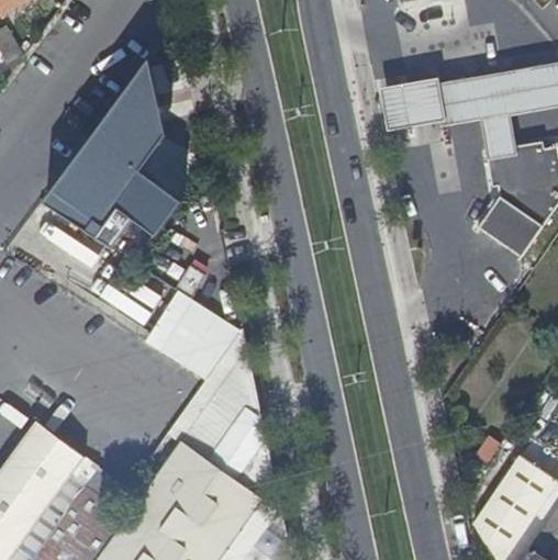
[(0,12),(19,0),(0,0),(0,12)]
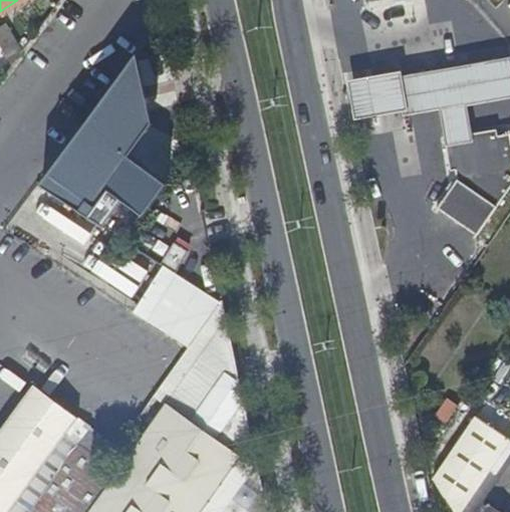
[(0,51),(9,66),(19,52),(2,25),(0,26),(0,51)]
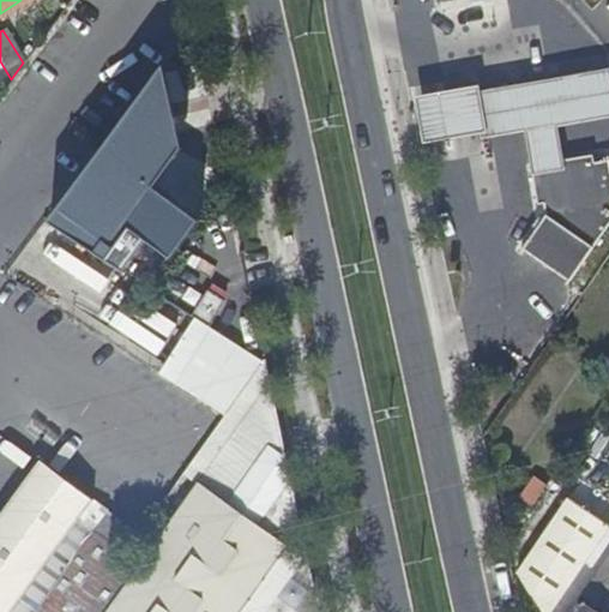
[(180,150),(161,67),(48,221),(104,263),(128,231),(169,261),(197,221),(152,187),(180,150)]
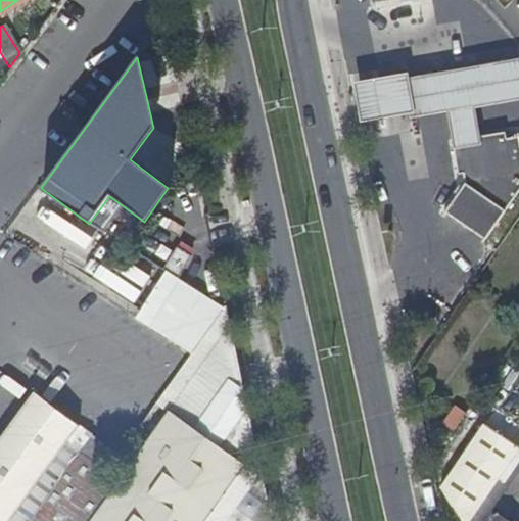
[(400,78),(406,114),(406,116),(445,111),(472,107),(518,100),(518,61),(518,60),(400,78)]
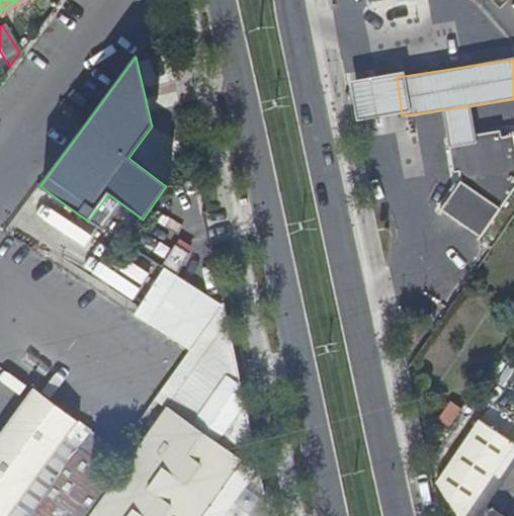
[(347,81),(353,120),(402,113),(397,77),(396,73),(347,81)]
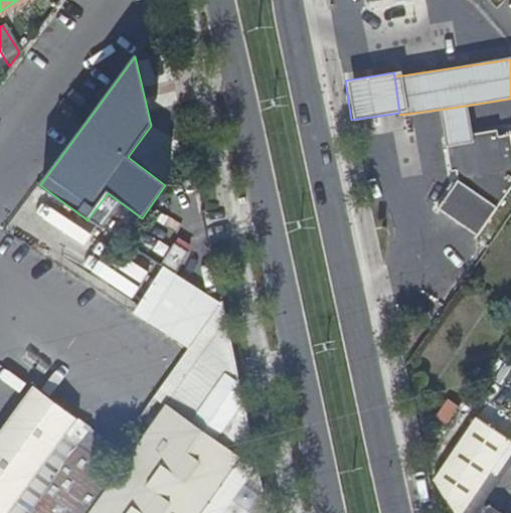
[(439,110),(443,142),(470,138),(465,106),(439,110)]
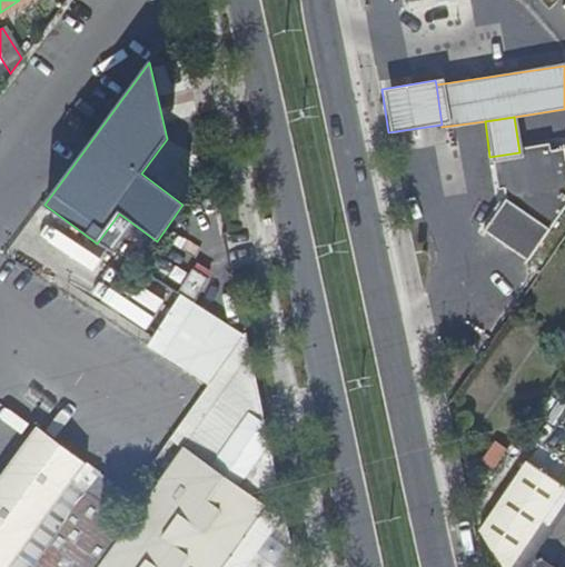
[(495,191),(501,190),(503,202),(481,234),(523,264),(564,204),(564,172),(562,150),(529,156),(525,151),(519,152),(489,157),(495,191)]
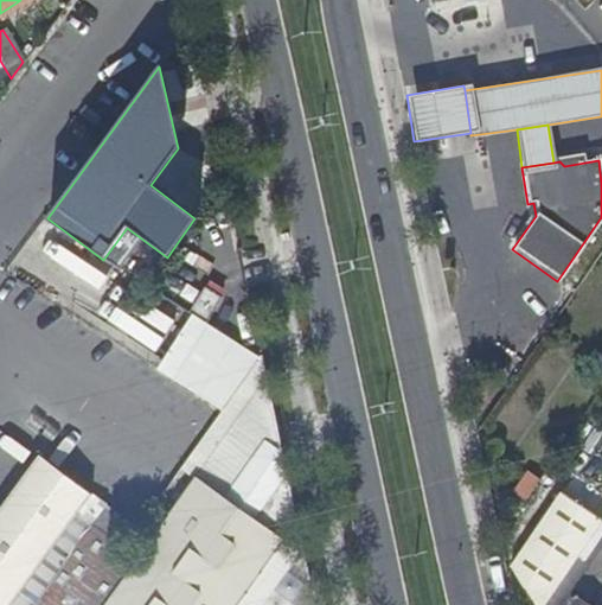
[(215,415),(253,364),(158,300),(121,352),(215,415)]
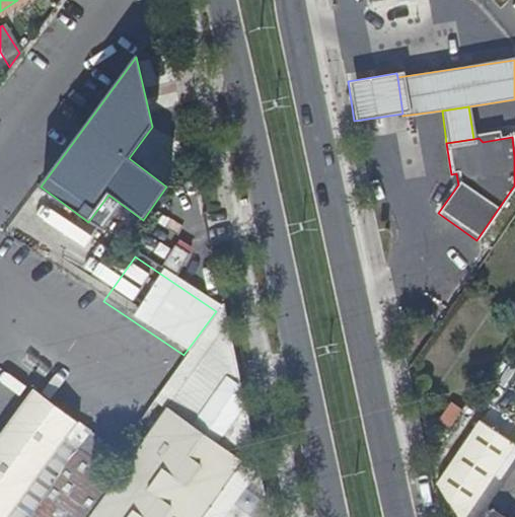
[(236,361),(227,322),(117,478),(102,468),(67,516),(201,516),(246,452),(238,387),(225,377),(236,361)]
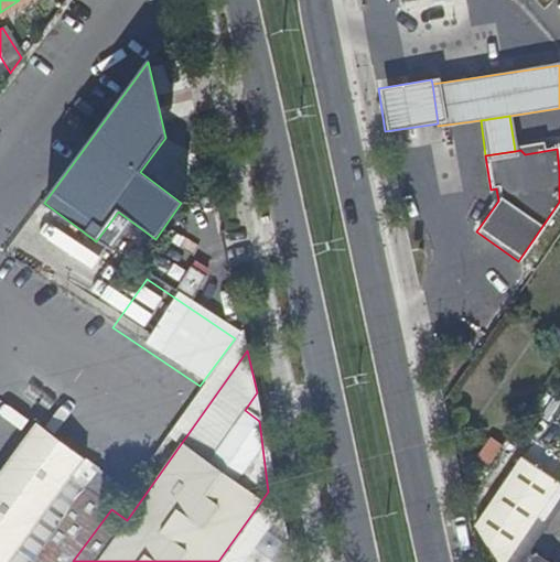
[(482,466),(496,449),(485,440),(470,457),(482,466)]
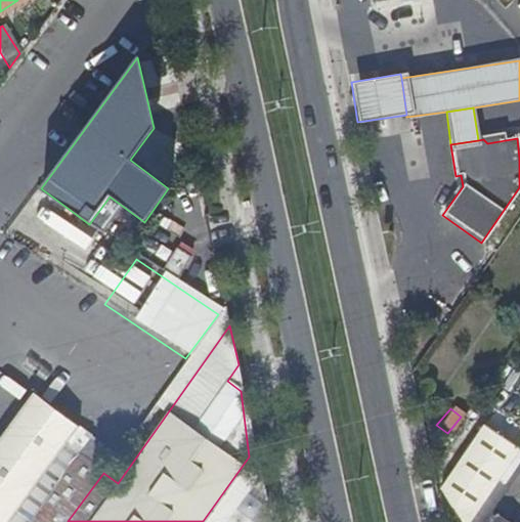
[(482,425),(440,486),(443,501),(458,521),(468,521),(518,448),(482,425)]
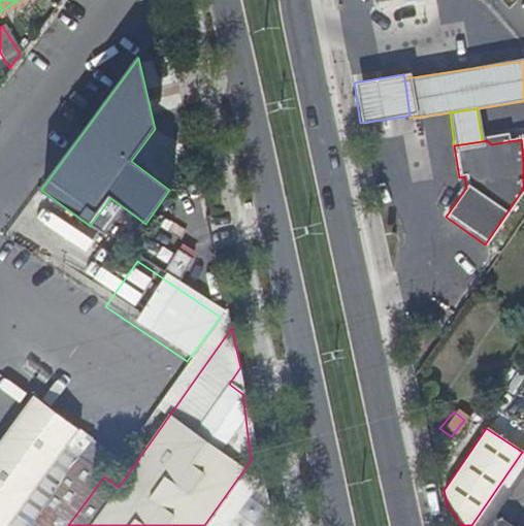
[(68,525),(104,477),(112,464),(84,445),(26,525),(68,525)]
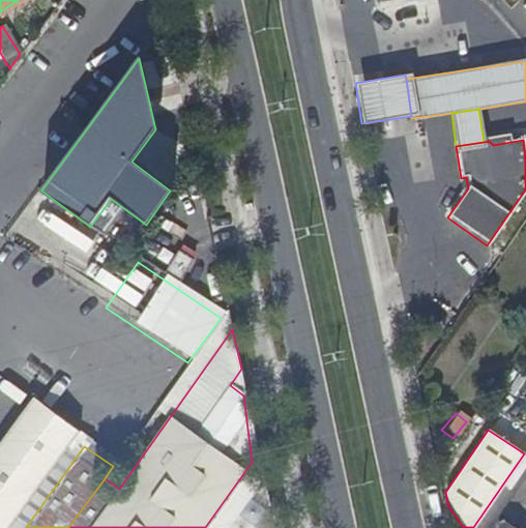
[(252,462),(205,527),(224,527),(242,502),(257,482),(252,462)]
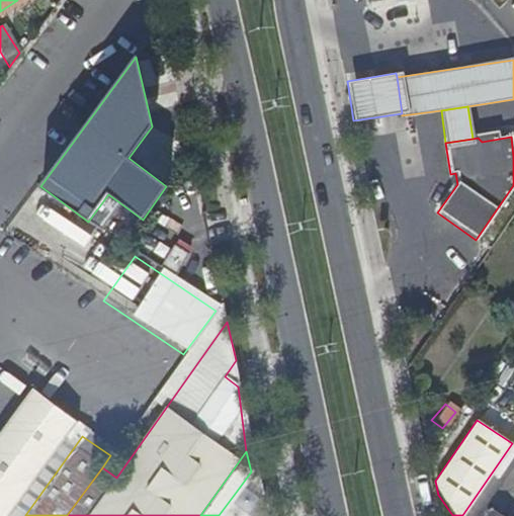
[(513,460),(486,503),(504,515),(508,515),(513,507),(513,460)]
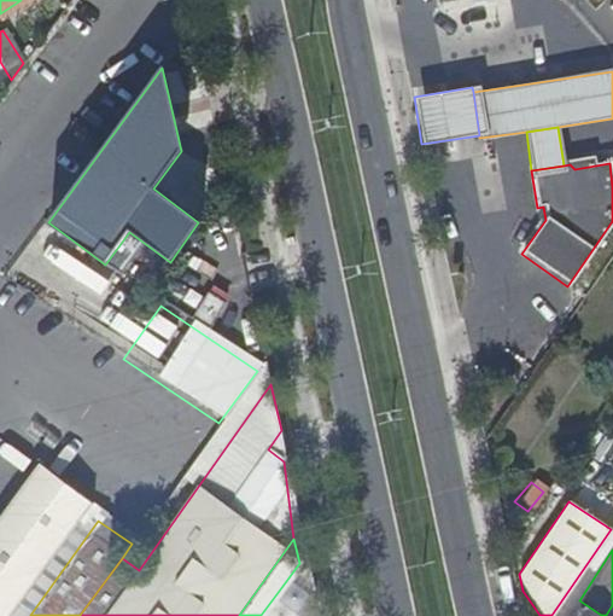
[(282,586),(261,615),(291,615),(303,600),(282,586)]
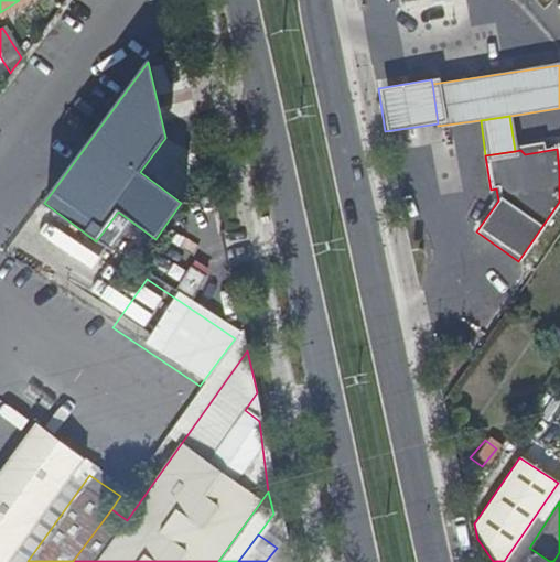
[(542,561),(529,552),(523,561),(542,561)]
